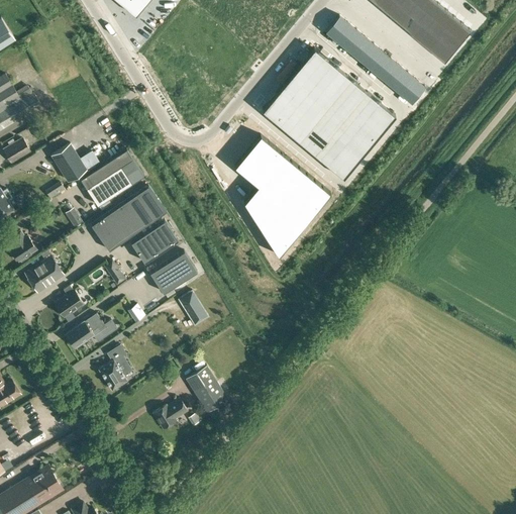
[(116,0),(136,17),(149,0),(116,0)]
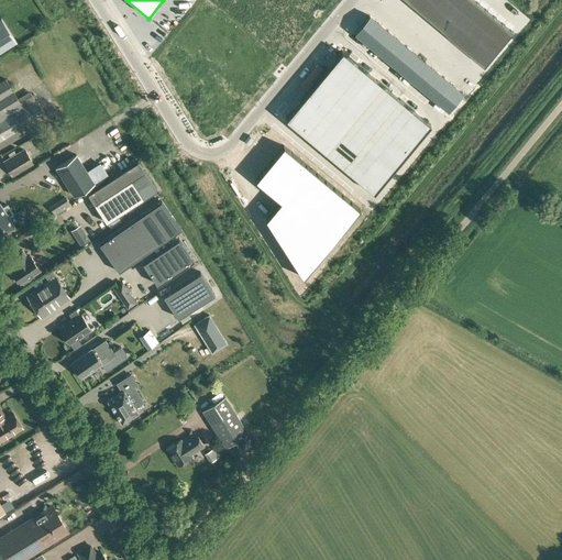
[(472,0),(404,0),(486,69),(515,35),(472,0)]
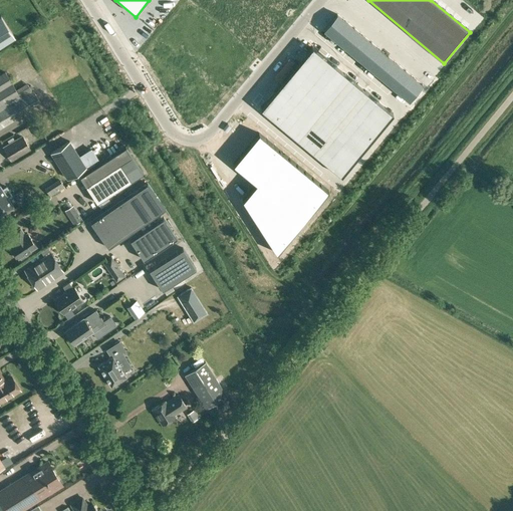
[(467,0),(482,13),(493,0),(467,0)]
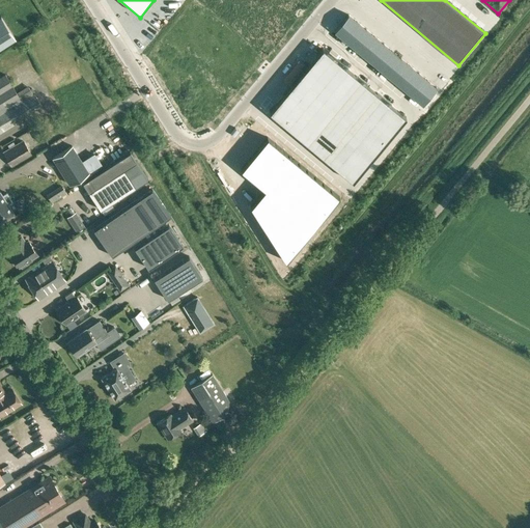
[(384,77),(392,85),(401,92),(410,100),(418,108),(433,91),(424,84),(415,76),(407,68),(398,61),(390,53),(381,46),(372,38),(364,31),(356,23),(345,14),(331,31),(341,39),(351,48),(358,55),(367,62),(375,70),(384,77)]
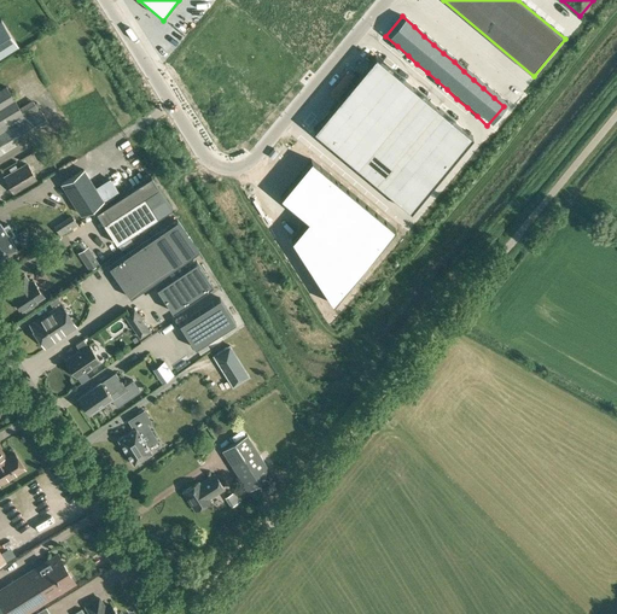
[(0,24),(0,58),(18,47),(3,23),(0,24)]
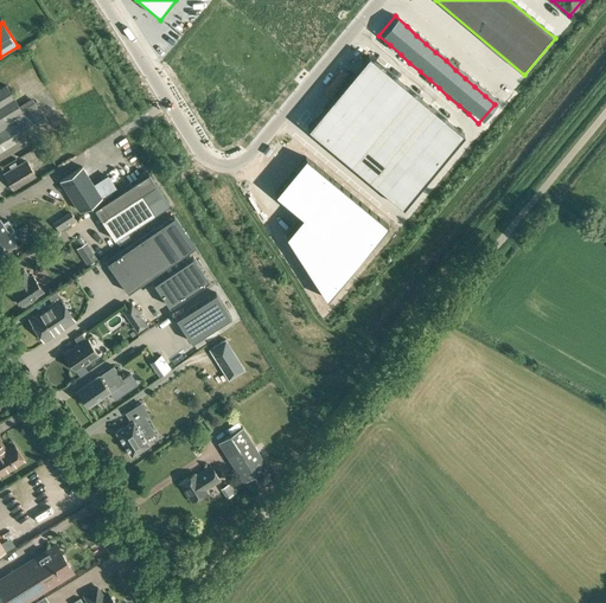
[(369,58),(310,132),(404,210),(465,138),(369,58)]
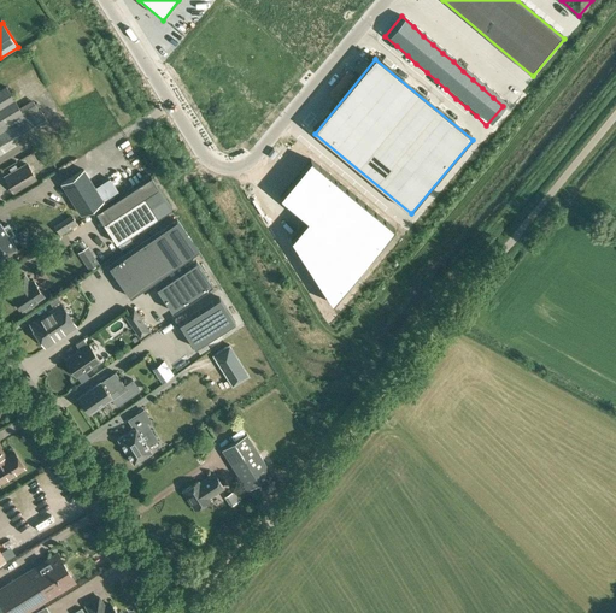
[(0,158),(51,128),(41,112),(40,113),(27,122),(21,111),(7,90),(0,94),(0,158)]
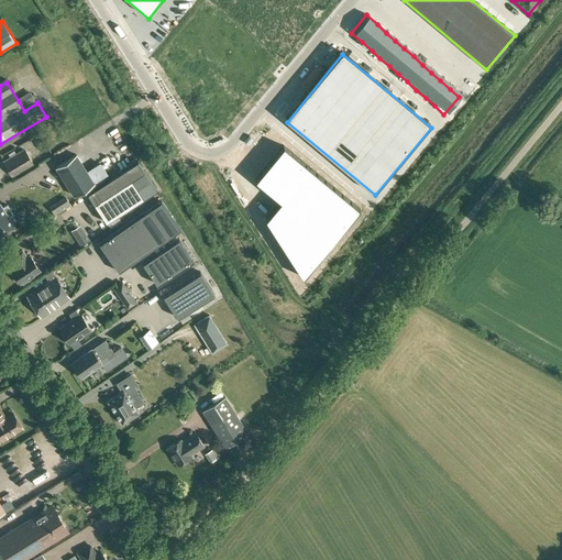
[(13,180),(35,167),(25,151),(3,164),(13,180)]
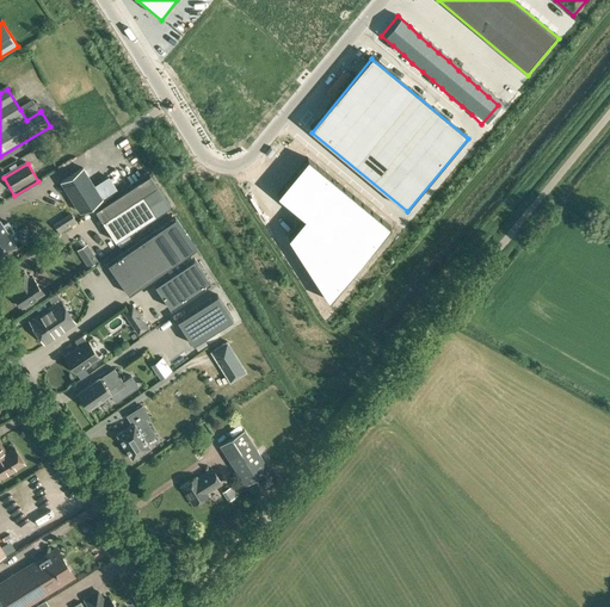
[(308,165),(277,202),(305,224),(288,245),(328,307),(390,233),(308,165)]
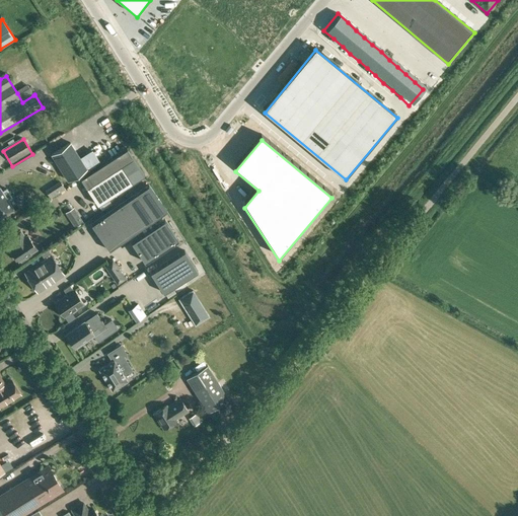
[(69,182),(87,170),(71,145),(52,157),(69,182)]
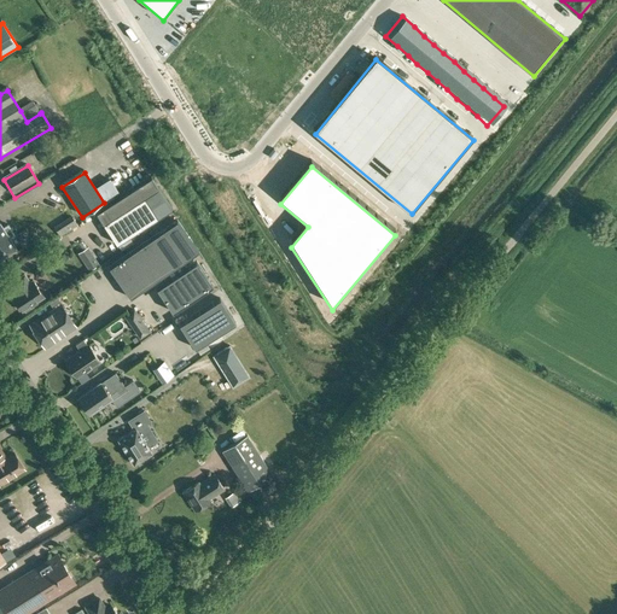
[(152,180),(97,216),(104,227),(118,247),(158,221),(173,211),(168,204),(159,191),(152,180)]
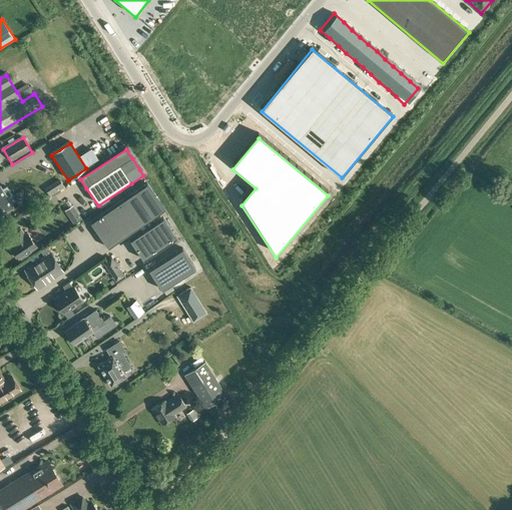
[(58,193),(66,189),(60,181),(53,186),(58,193)]
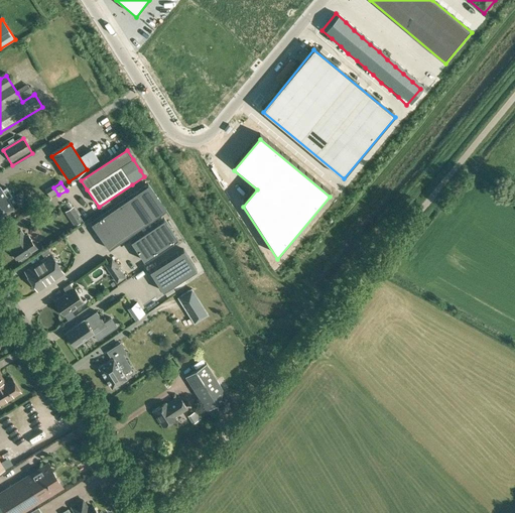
[(92,226),(109,252),(166,212),(149,186),(92,226)]
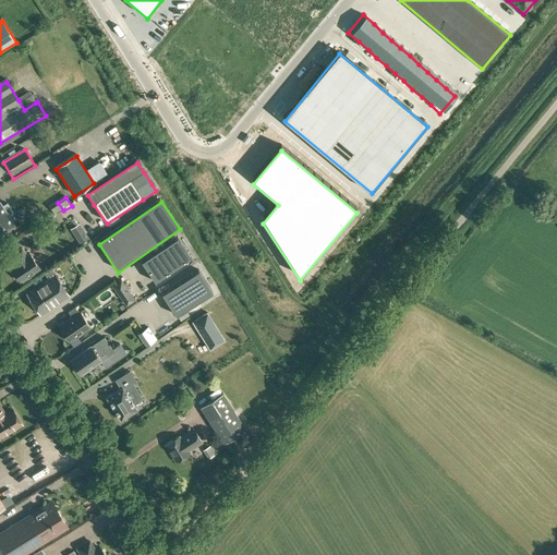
[(3,208),(1,204),(0,204),(0,237),(15,227),(9,217),(13,215),(8,205),(3,208)]
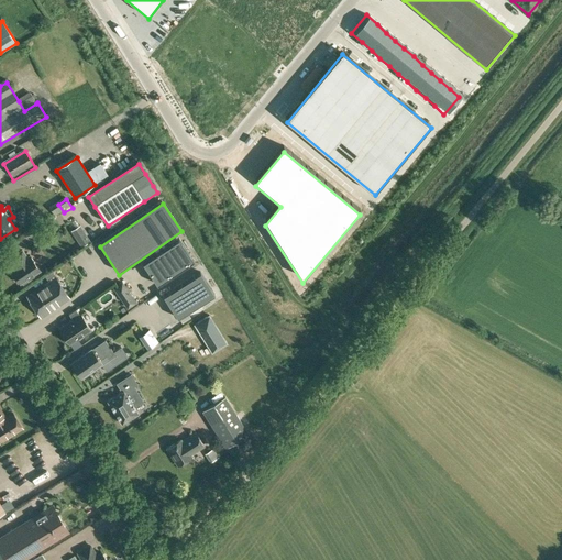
[(100,242),(96,234),(91,238),(87,229),(78,234),(87,250),(100,242)]
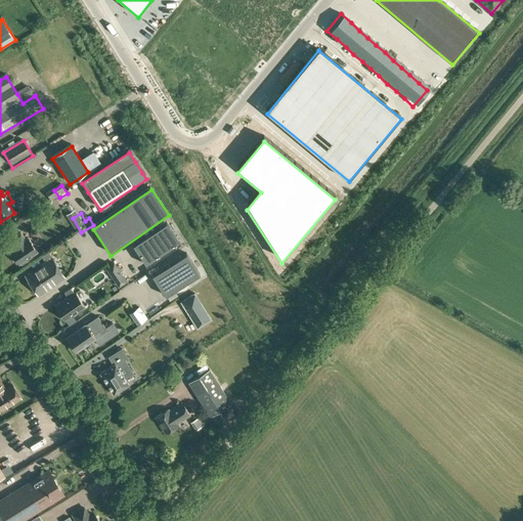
[(147,267),(181,245),(168,224),(133,248),(147,267)]
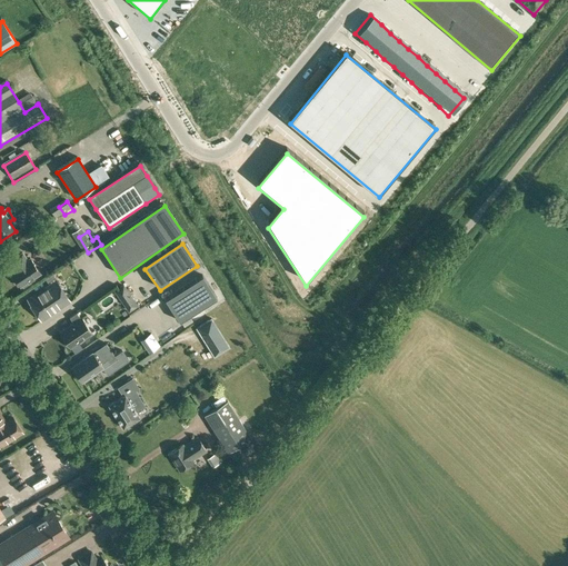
[(29,264),(23,256),(11,264),(16,271),(11,274),(16,280),(15,281),(19,288),(20,287),(21,289),(23,288),(25,290),(31,285),(30,284),(41,276),(31,261),(29,264)]
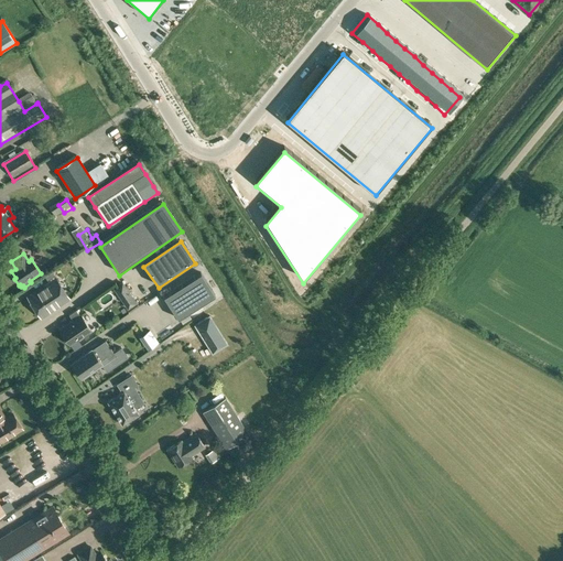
[(216,298),(202,276),(164,299),(179,322),(216,298)]
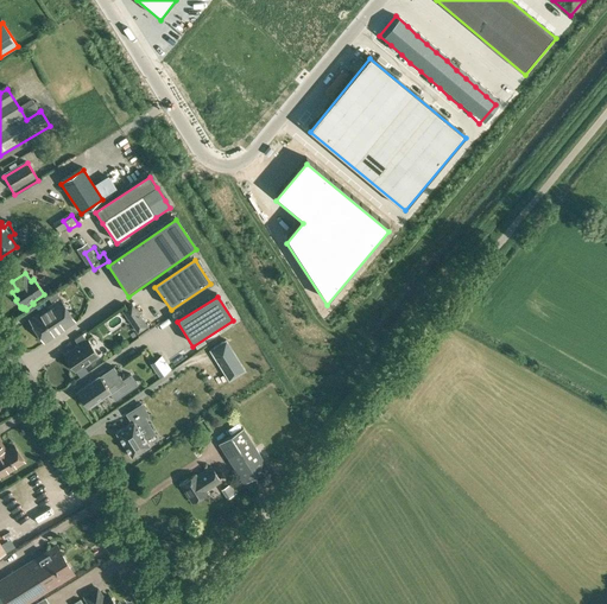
[(54,307),(31,323),(45,344),(68,329),(75,324),(61,303),(54,307)]
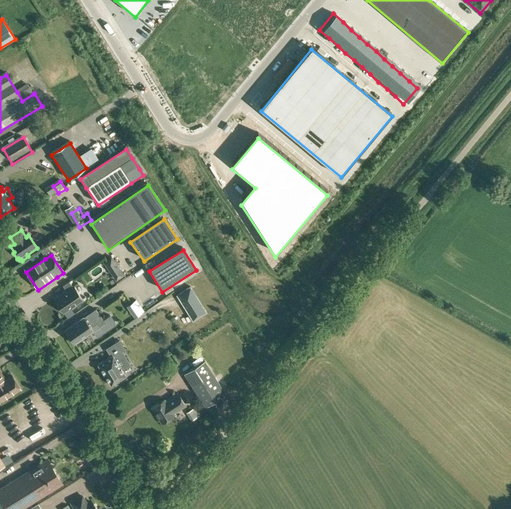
[(117,283),(124,277),(112,259),(104,265),(117,283)]
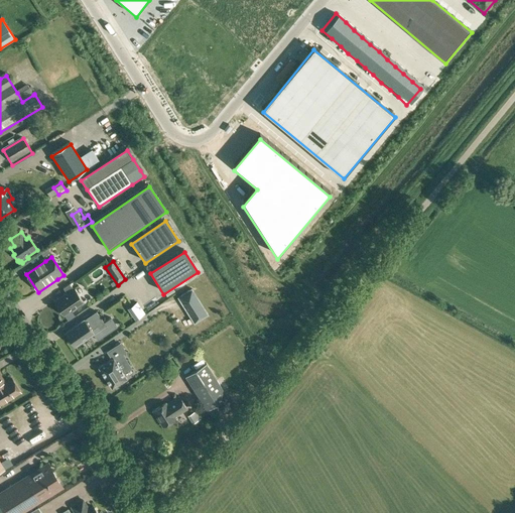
[(74,291),(71,286),(63,290),(68,295),(55,304),(65,318),(77,309),(79,310),(83,307),(83,306),(85,304),(75,290),(74,291)]
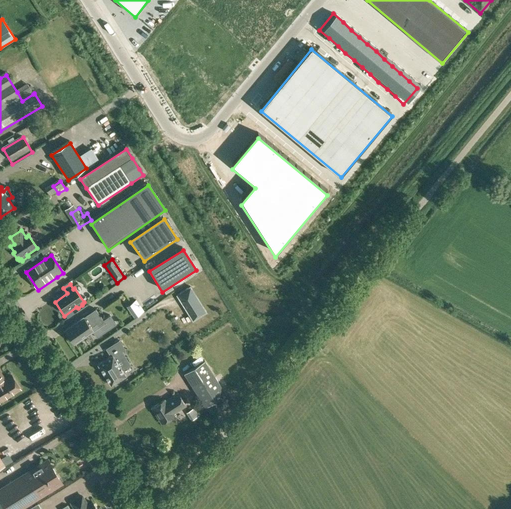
[(191,290),(178,298),(194,323),(207,315),(191,290)]
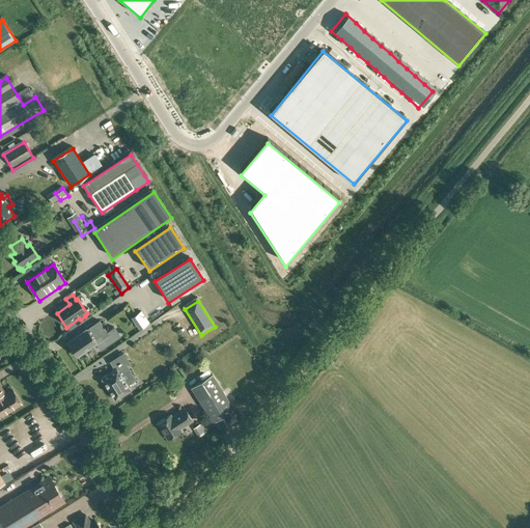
[(144,333),(155,327),(147,313),(137,320),(144,333)]
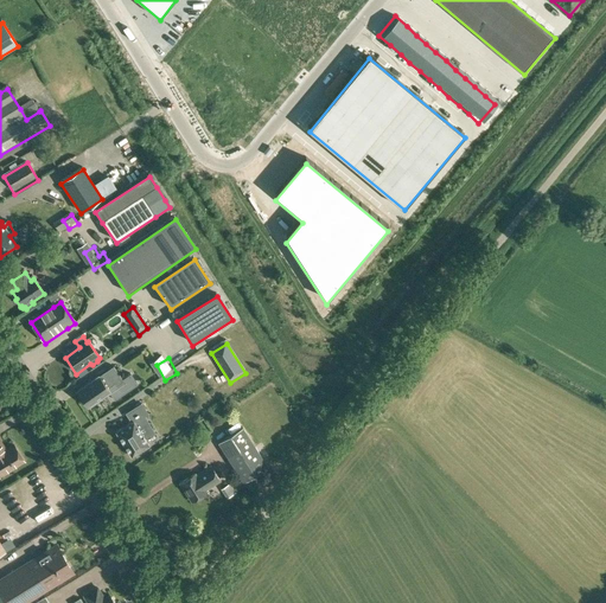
[(94,414),(90,410),(99,404),(97,403),(102,399),(103,401),(110,396),(116,403),(139,387),(132,377),(123,382),(121,378),(114,369),(107,373),(109,378),(103,383),(100,378),(90,385),(78,393),(93,415),(94,414)]
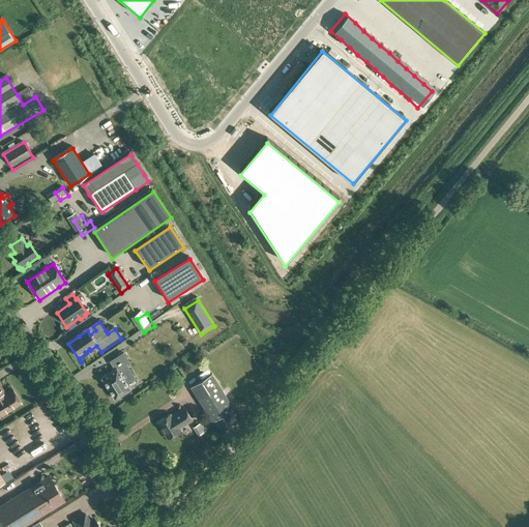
[(116,401),(131,391),(121,376),(124,374),(121,369),(129,363),(124,355),(112,363),(116,371),(103,379),(116,401)]
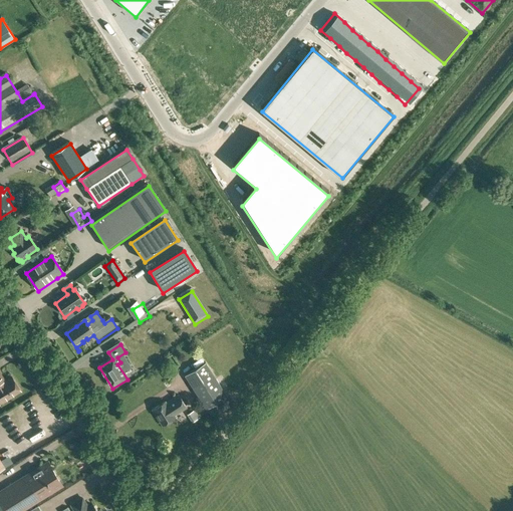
[(207,411),(227,398),(206,364),(186,377),(207,411)]
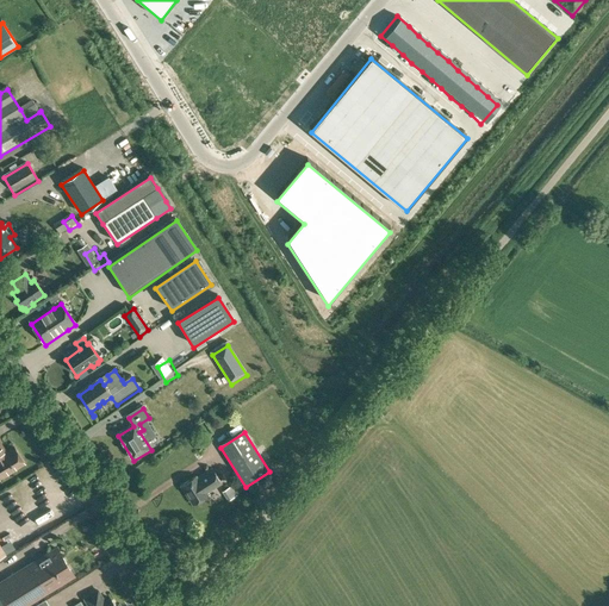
[(7,455),(0,444),(0,480),(1,482),(4,480),(5,481),(12,478),(11,476),(25,467),(16,450),(7,455)]
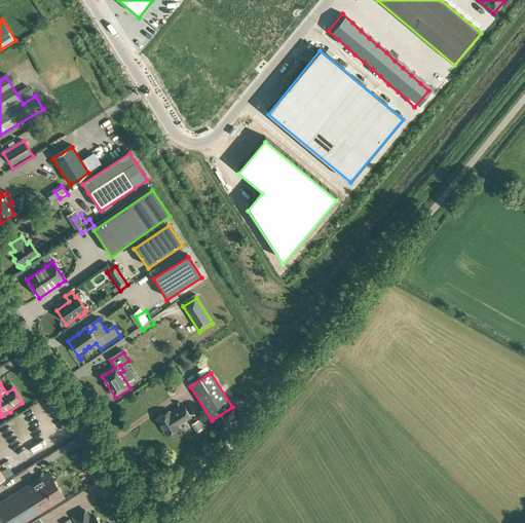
[(191,419),(184,407),(171,415),(170,413),(157,421),(167,437),(180,428),(178,427),(191,419)]
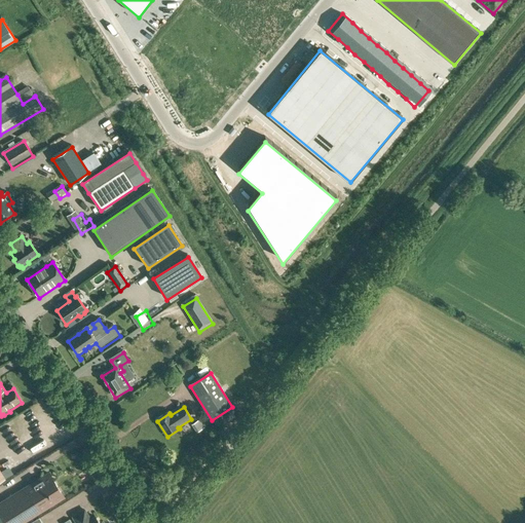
[(203,422),(197,426),(202,434),(209,430),(203,422)]
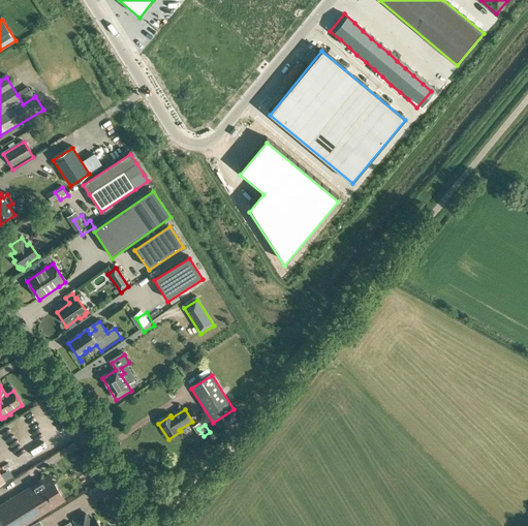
[(24,525),(64,501),(51,478),(0,509),(0,525),(24,525)]
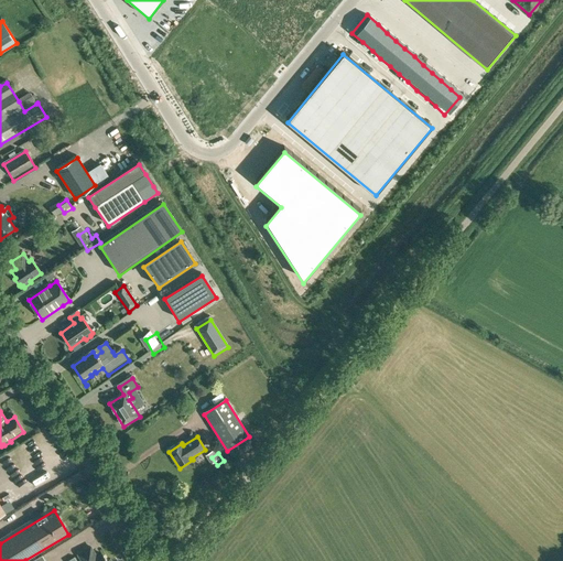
[(98,560),(91,549),(79,557),(82,560),(105,560),(104,557),(98,560)]
